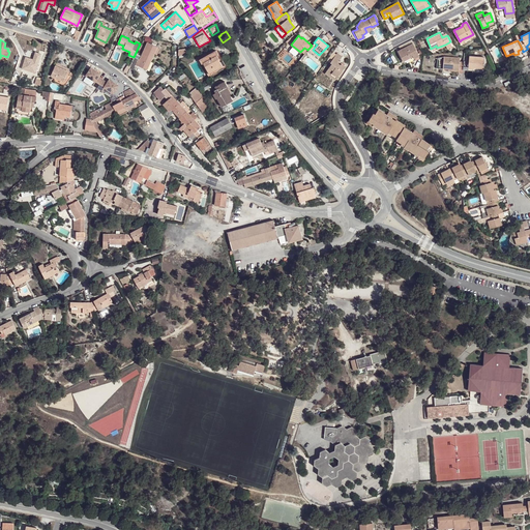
[(135,57),(128,68),(134,70),(136,64),(145,69),(148,63),(147,62),(149,60),(151,61),(155,53),(157,49),(157,47),(147,42),(141,56),(142,56),(141,58),(140,60),(135,57)]
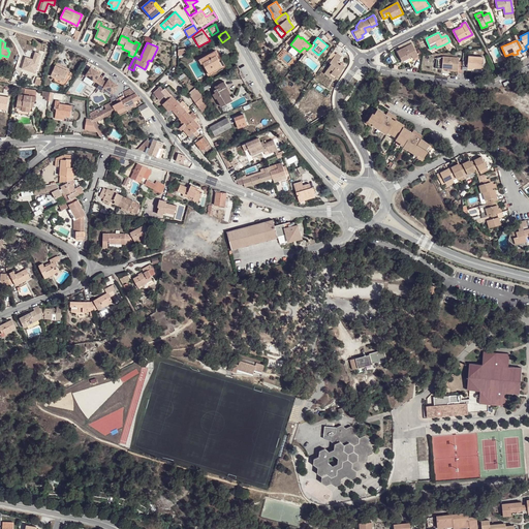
[(397,51),(401,59),(410,54),(411,56),(412,58),(417,56),(411,43),(397,51)]
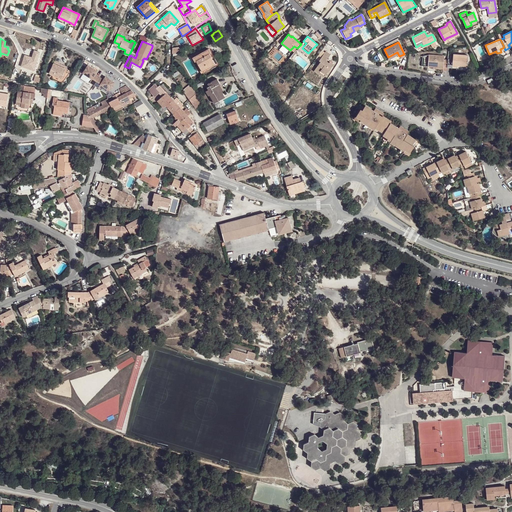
[(289,51),(290,50),(281,43),(280,44),(289,51)]
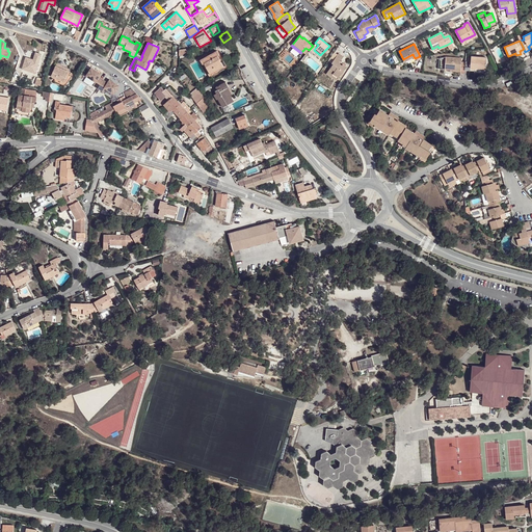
[(318,58),(320,55),(314,50),(311,53),(318,58)]
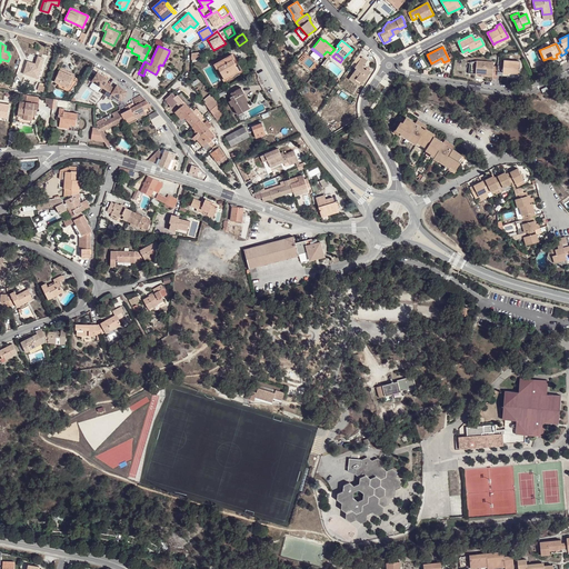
[(225,79),(240,70),(231,55),(213,65),(216,69),(218,68),(225,79)]
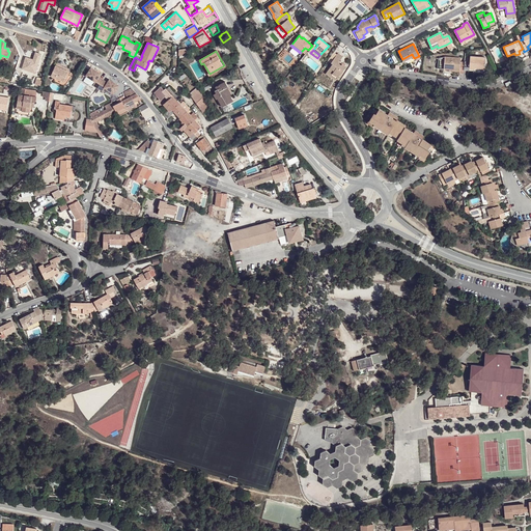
[(29,68),(28,71),(35,73),(42,54),(36,52),(33,60),(26,57),(25,61),(23,61),(22,64),(24,65),(23,67),(29,68)]
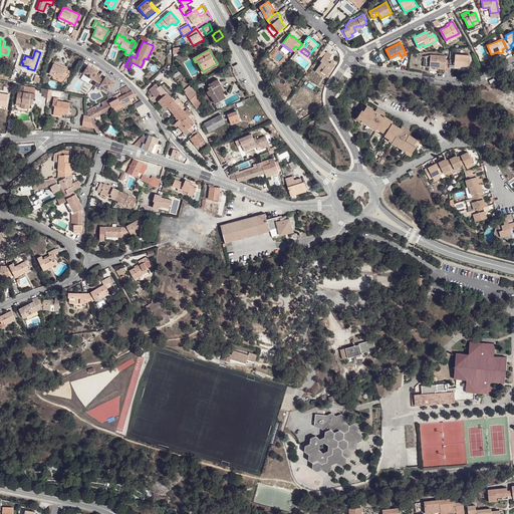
[(333,64),(330,61),(329,63),(326,61),(327,59),(330,54),(326,51),(319,60),(321,61),(314,70),(319,73),(321,70),(326,74),(333,64)]
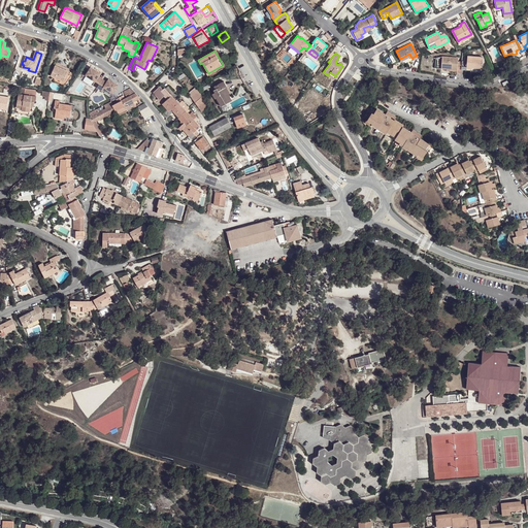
[(456,72),(460,72),(461,69),(461,61),(457,61),(457,57),(441,56),(440,68),(447,68),(457,69),(456,71),(456,72)]
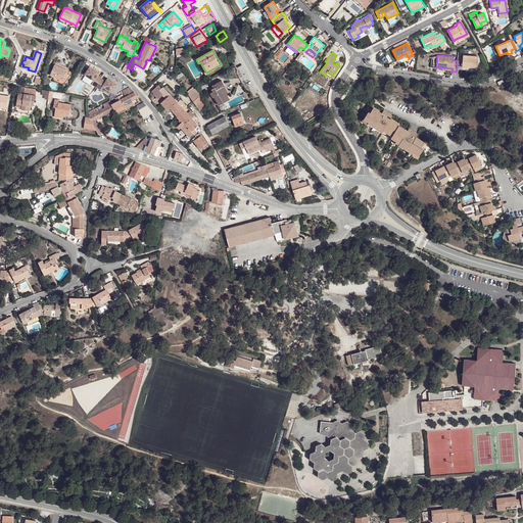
[(463,60),(457,59),(457,60),(457,68),(463,69),(463,68),(463,66),(468,66),(477,67),(478,56),(463,55),(463,60)]
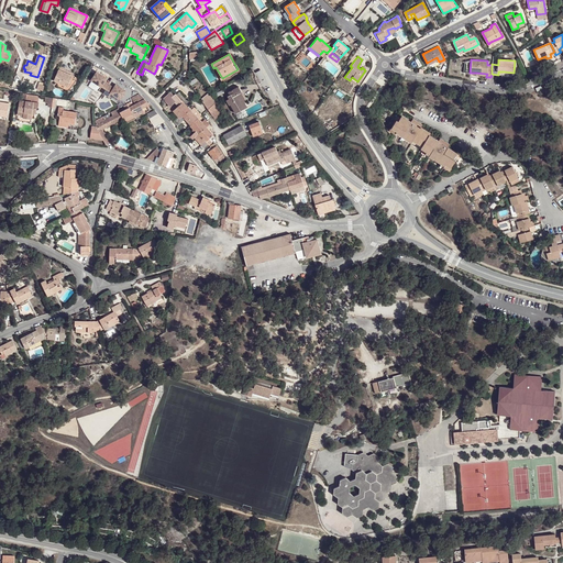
[(58,69),(75,77),(76,74),(59,67),(58,69)]
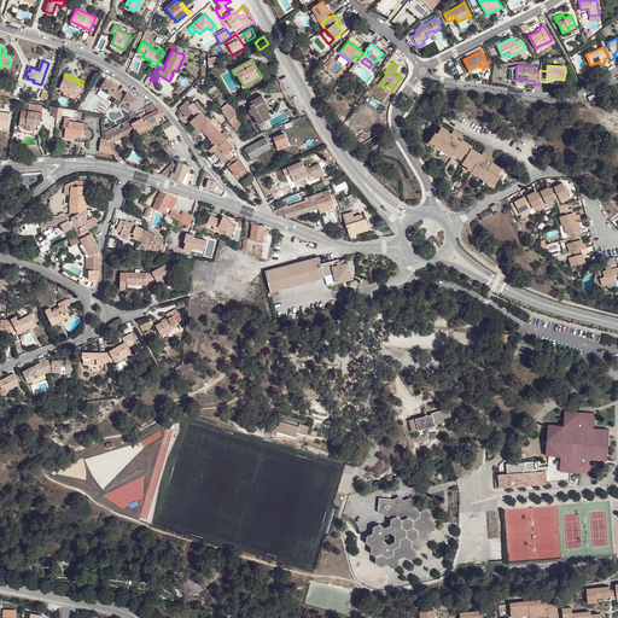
[(79,91),(82,85),(64,76),(59,88),(75,95),(76,89),(79,91)]
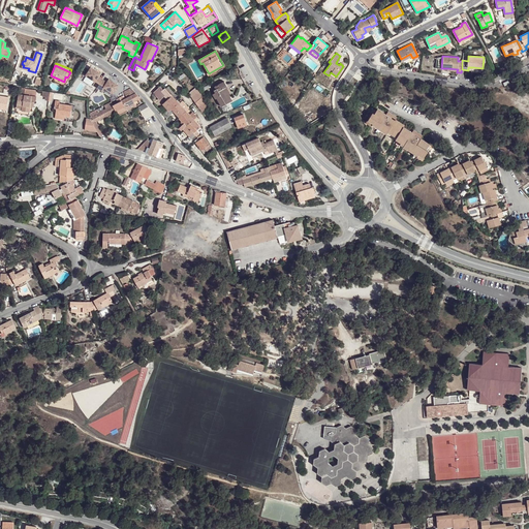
[(100,73),(91,67),(86,74),(95,81),(93,85),(97,88),(103,80),(98,76),(100,73)]
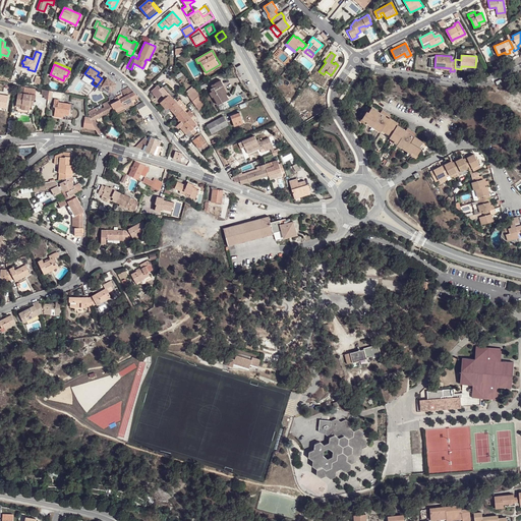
[(106,80),(102,78),(96,87),(100,90),(103,85),(110,91),(115,82),(108,77),(106,80)]
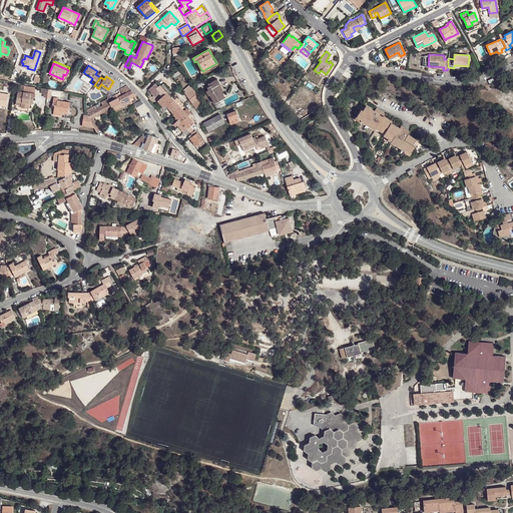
[(215,103),(228,96),(224,90),(222,91),(218,85),(220,83),(218,78),(208,84),(208,85),(207,86),(209,90),(206,91),(208,95),(210,94),(215,103)]
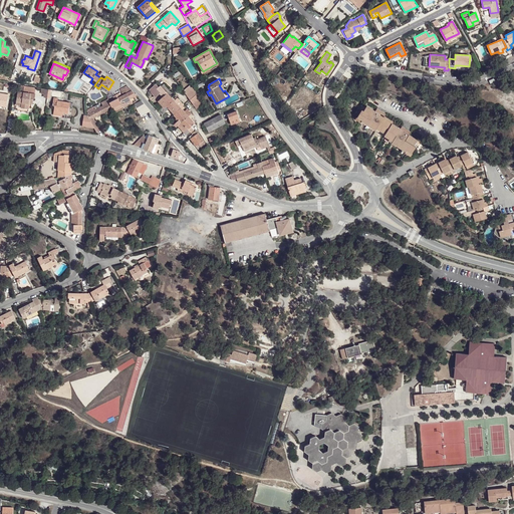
[(192,83),(184,89),(188,95),(196,89),(192,83)]
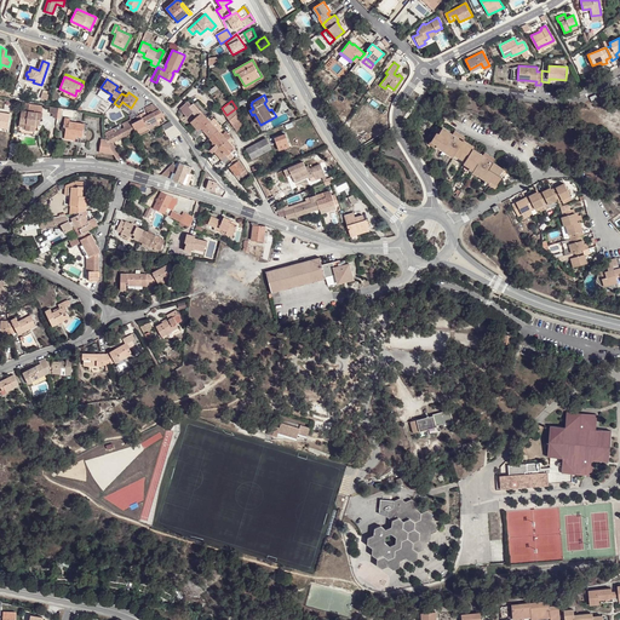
[(189,107),(190,105),(188,102),(181,108),(188,116),(193,113),(189,107)]
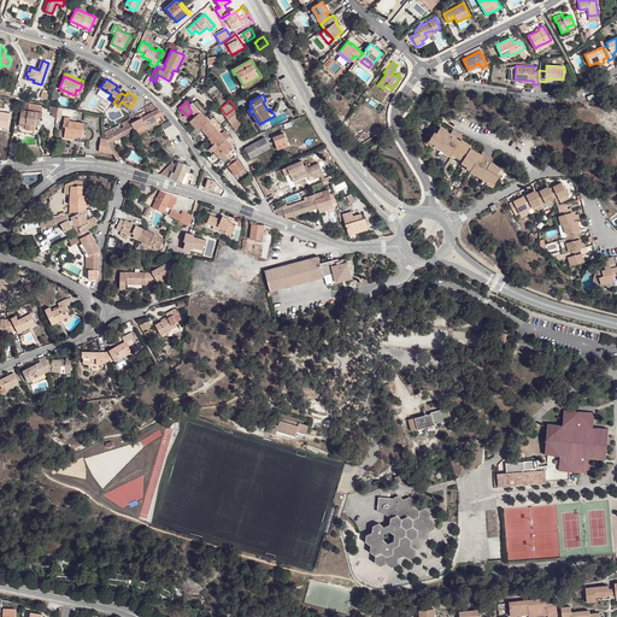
[(43,105),(28,103),(27,110),(22,109),(18,131),(34,134),(35,123),(36,121),(40,122),(41,117),(42,117),(43,112),(42,111),(43,105)]
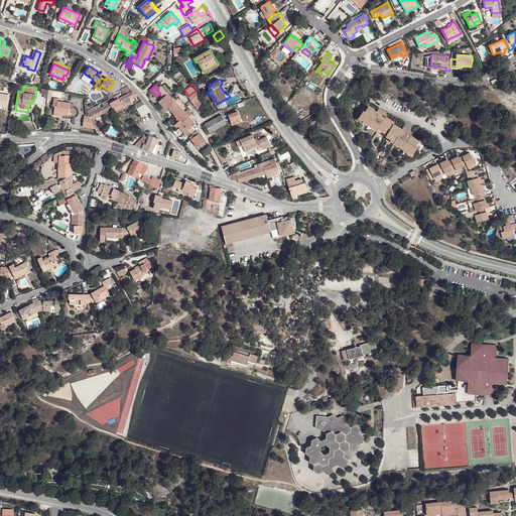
[(128,86),(118,92),(122,97),(133,91),(128,86)]
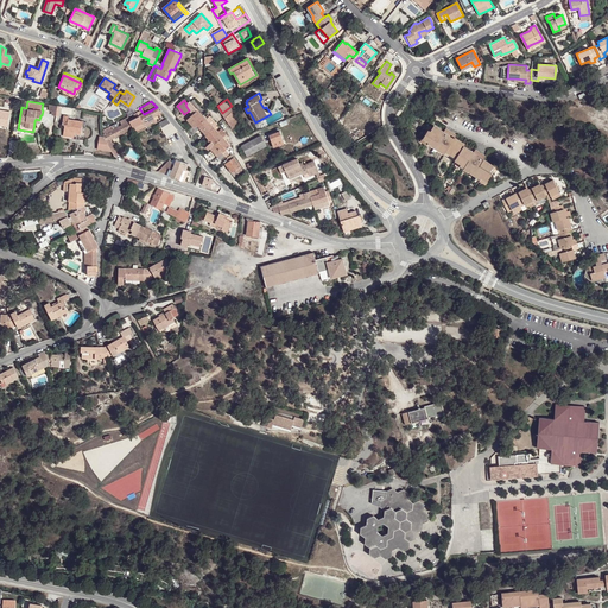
[(207,135),(214,127),(203,115),(189,101),(187,103),(185,105),(189,111),(192,114),(190,116),(191,118),(188,120),(192,126),(195,128),(197,125),(200,128),(207,135)]
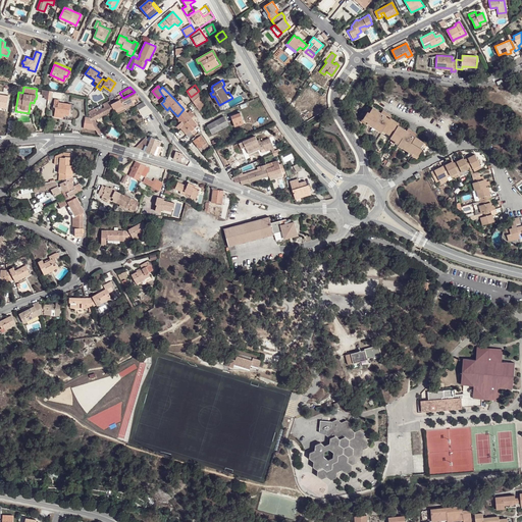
[(193,101),(201,95),(199,91),(191,97),(193,101)]
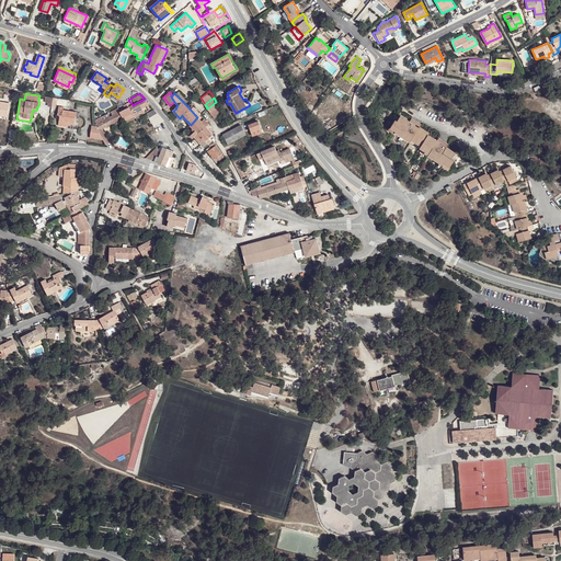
[(133,113),(149,104),(145,99),(133,105),(132,105),(129,107),(133,113)]
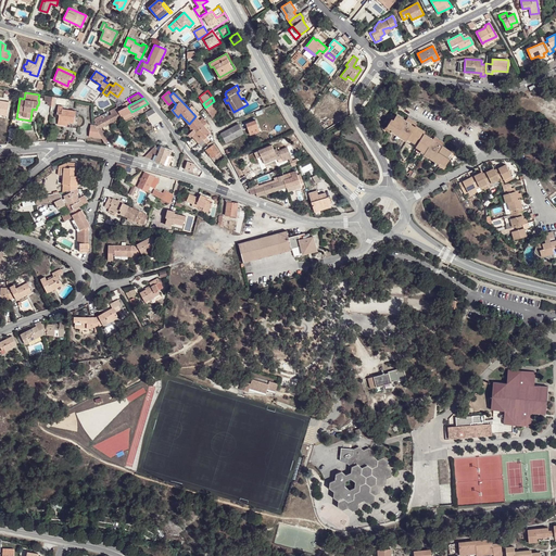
[(219,111),(214,101),(205,108),(212,116),(219,111)]
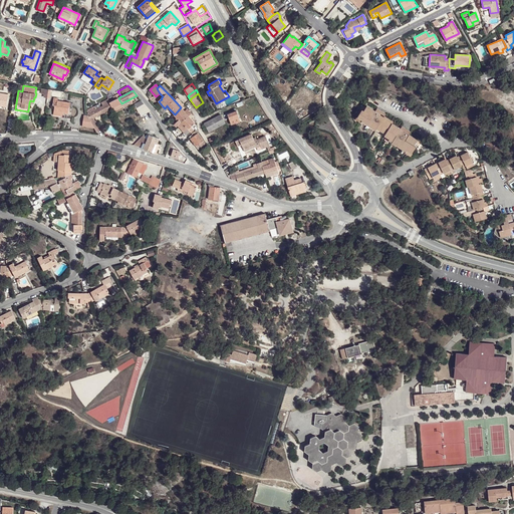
[(118,98),(115,95),(111,97),(113,100),(110,102),(108,98),(101,102),(103,105),(87,114),(87,115),(94,127),(97,132),(102,130),(97,120),(95,121),(94,117),(113,107),(115,112),(124,107),(121,103),(118,98)]
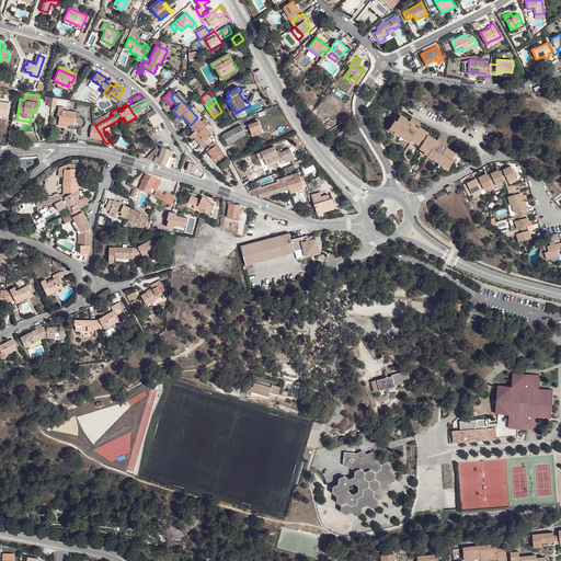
[(60,115),(59,121),(69,122),(75,123),(77,112),(64,110),(64,107),(59,106),(58,115),(60,115)]
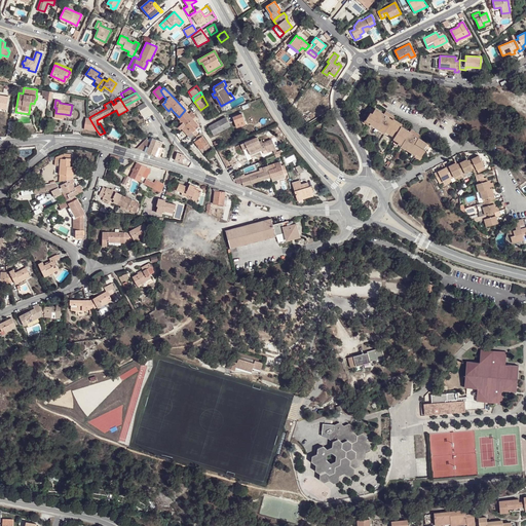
[(152,111),(145,103),(138,107),(140,111),(140,110),(144,116),(152,111)]
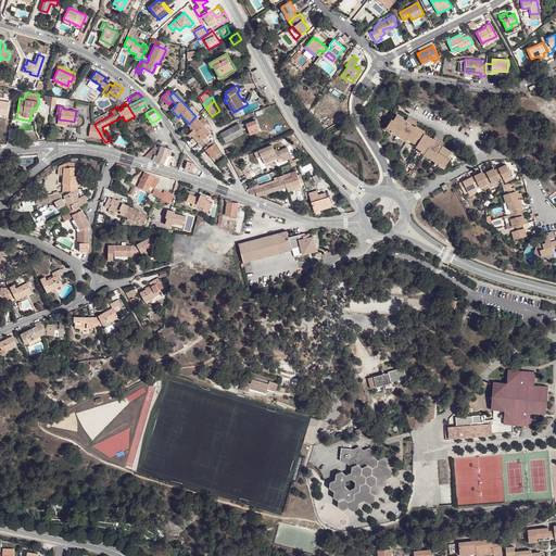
[(176,124),(182,117),(180,114),(178,117),(176,115),(172,119),(176,124)]
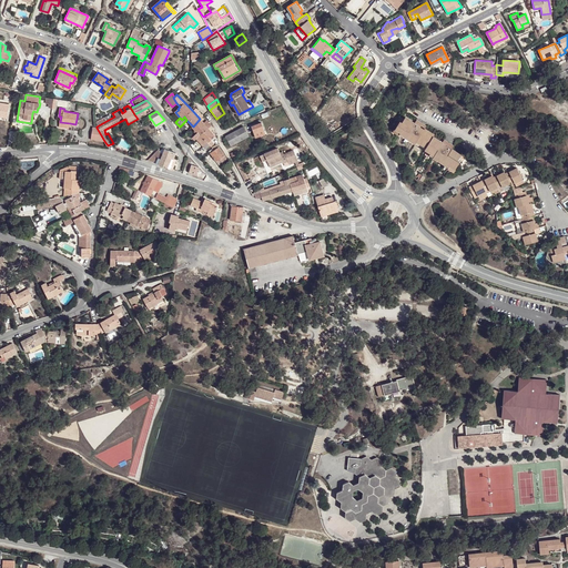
[(415,123),(405,117),(404,119),(402,122),(399,121),(393,132),(397,134),(399,135),(401,134),(404,137),(416,143),(417,141),(421,143),(426,148),(433,137),(434,134),(425,129),(426,127),(416,120),(415,123)]
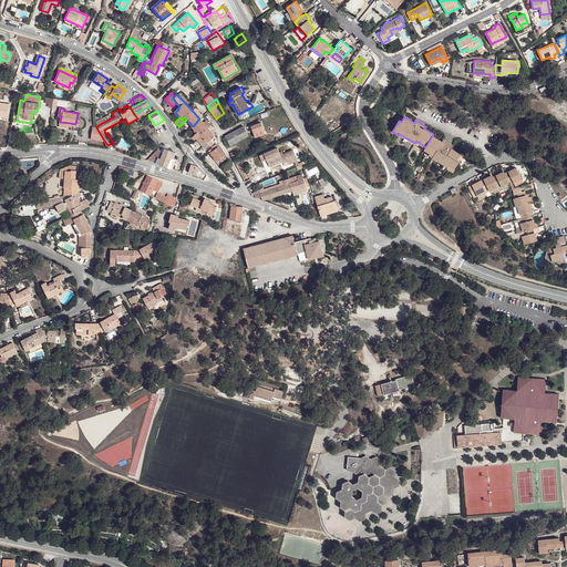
[(207,127),(199,119),(193,126),(198,132),(192,137),(194,140),(197,137),(207,127)]
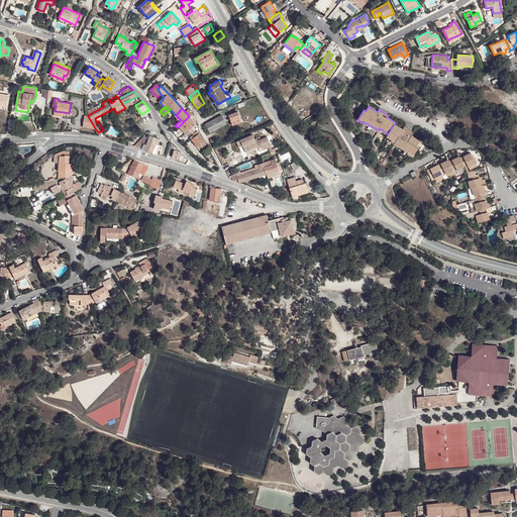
[(238,111),(229,115),(232,125),(241,122),(238,111)]
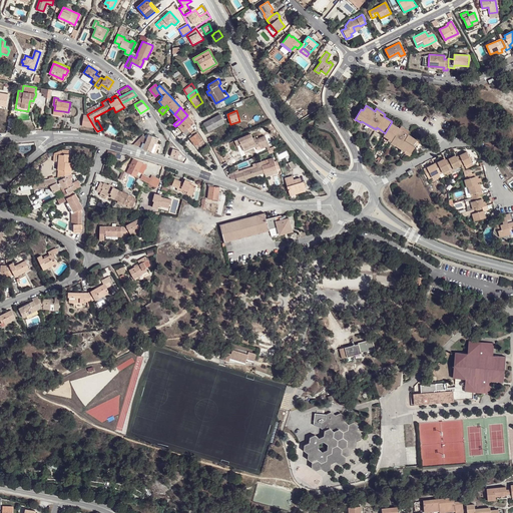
[(225,123),(220,114),(203,123),(208,131),(225,123)]
